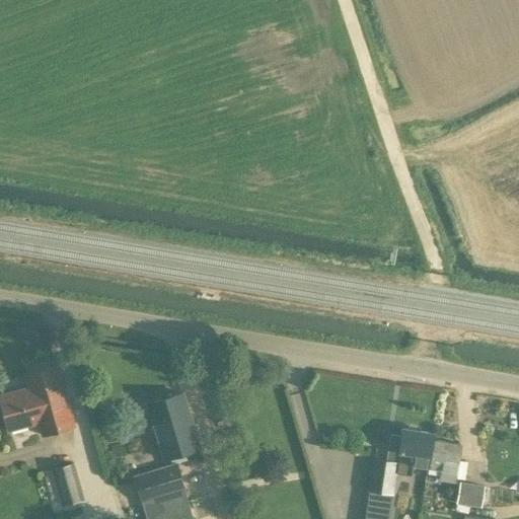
[(41,436),(73,427),(57,365),(22,374),(26,388),(0,395),(0,403),(7,431),(38,423),(41,436)]
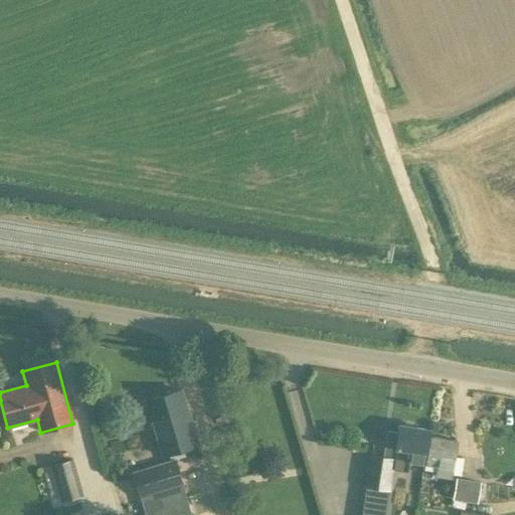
[(181,390),(145,401),(161,457),(197,446),(181,390)]
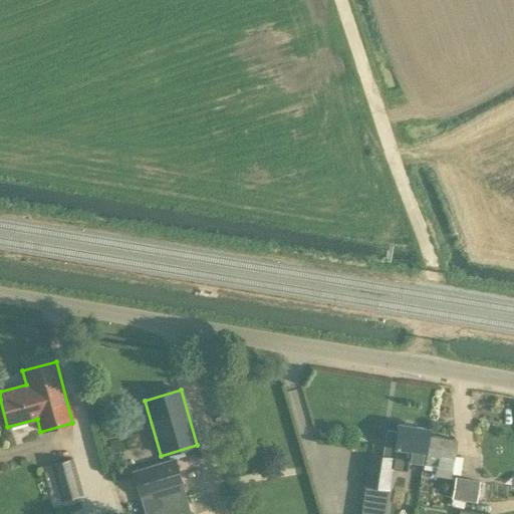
[(409,461),(422,463),(426,436),(428,436),(429,429),(398,424),(397,432),(388,431),(383,456),(368,454),(363,487),(389,491),(392,470),(408,472),(409,461)]
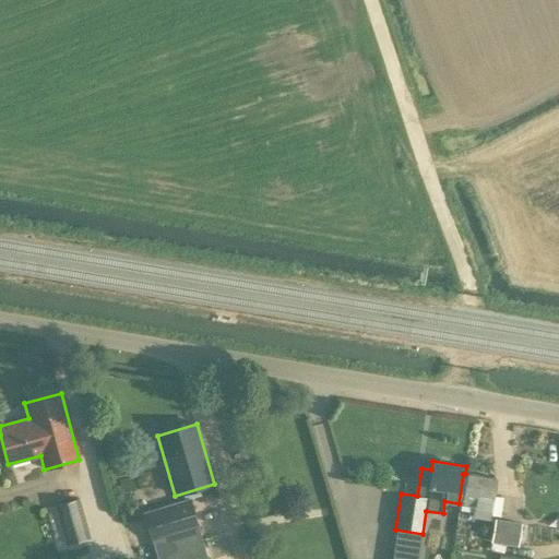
[(495,478),(465,474),(463,474),(459,503),(475,507),(473,516),(488,519),(495,478)]
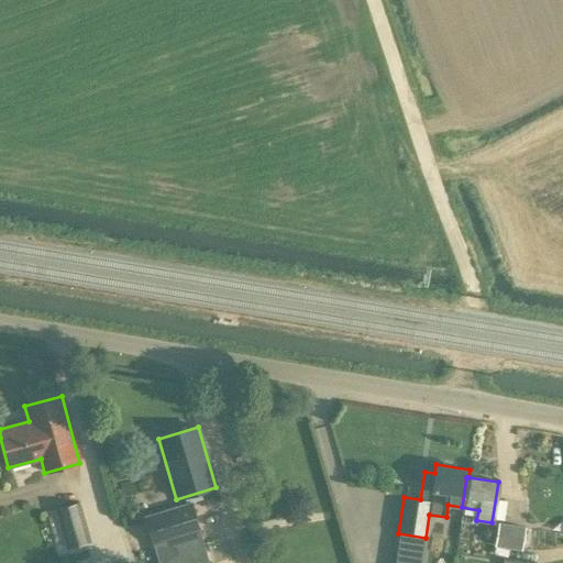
[(153,545),(157,562),(208,562),(199,532),(201,531),(191,501),(144,516),(152,545),(153,545)]
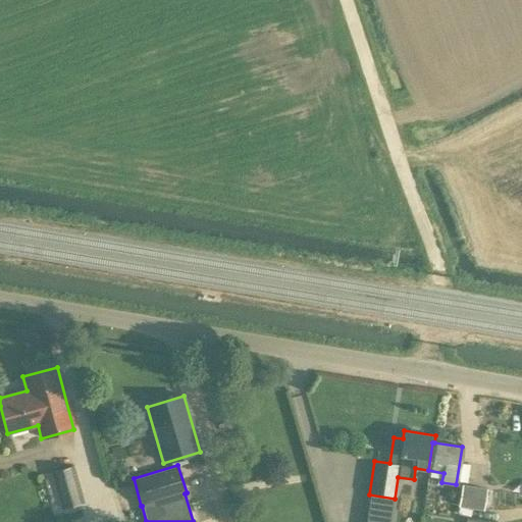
[(74,466),(51,472),(61,509),(84,503),(74,466)]
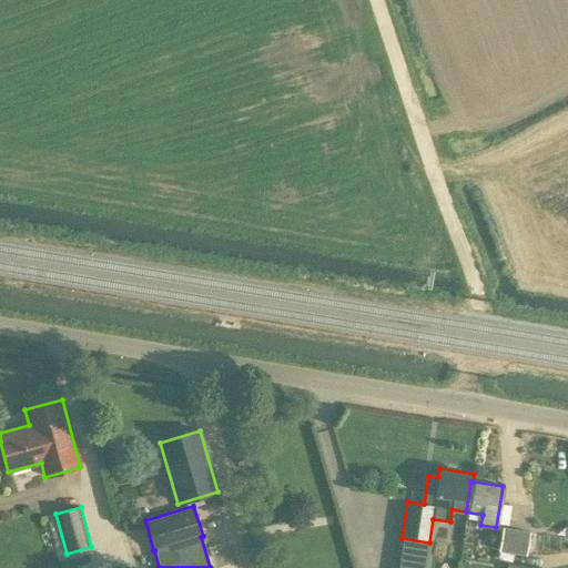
[(503,528),(499,551),(526,556),(529,531),(503,528)]
